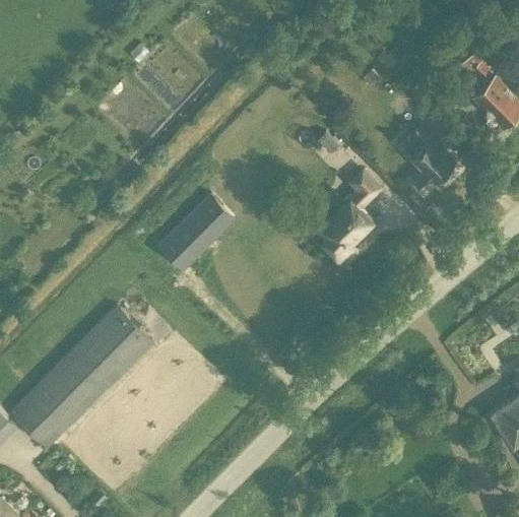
[(518,100),(480,62),(491,51),(474,36),(462,47),(470,55),(458,67),(480,88),(472,98),(501,126),(518,107),(518,100)]
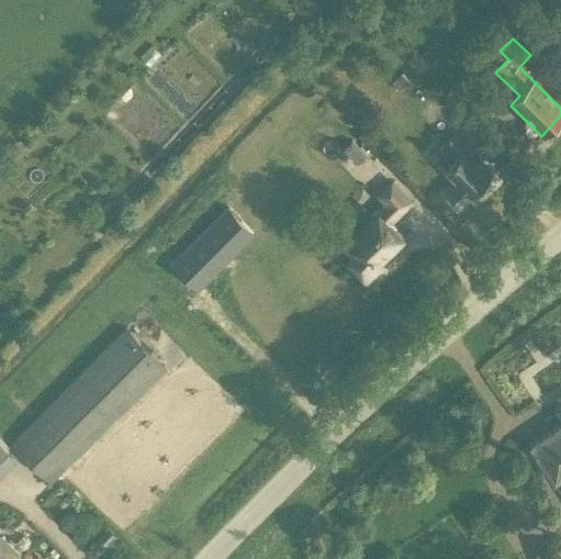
[(401,76),(391,85),(399,92),(408,84),(401,76)]
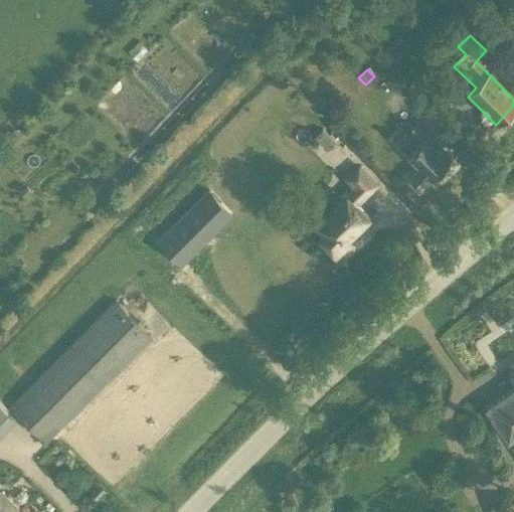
[(416,148),(407,156),(419,169),(404,183),(414,194),(447,164),(433,149),(436,146),(415,126),(401,137),(406,143),(410,138),(416,148)]
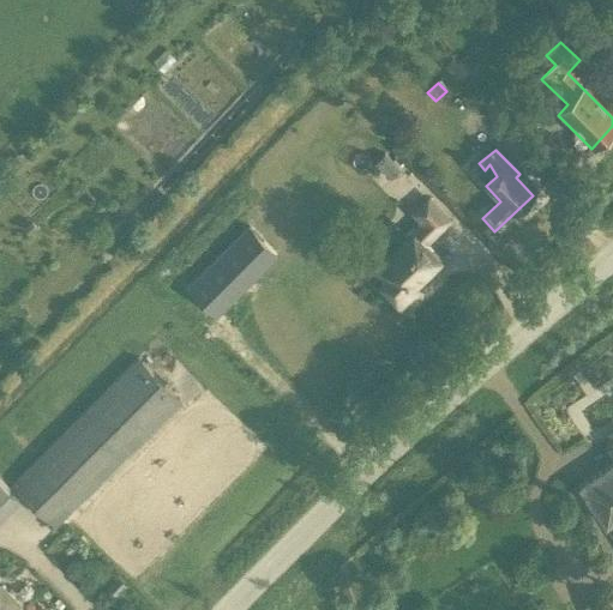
[(400,173),(384,157),(373,165),(389,182),(400,173)]
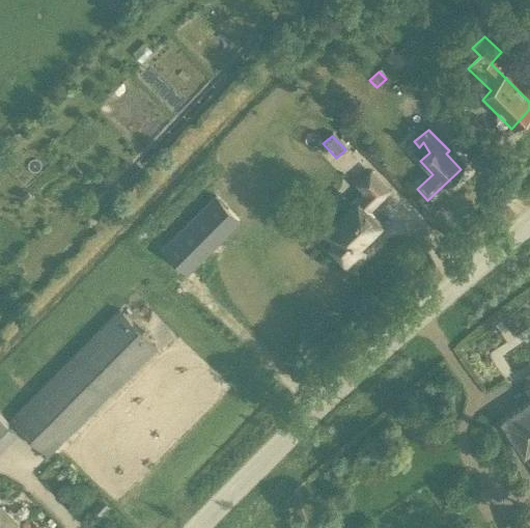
[(349,269),(362,255),(356,248),(378,226),(364,212),(385,193),(369,176),(357,188),(364,196),(327,231),(321,225),(310,235),(325,251),(329,247),(349,269)]
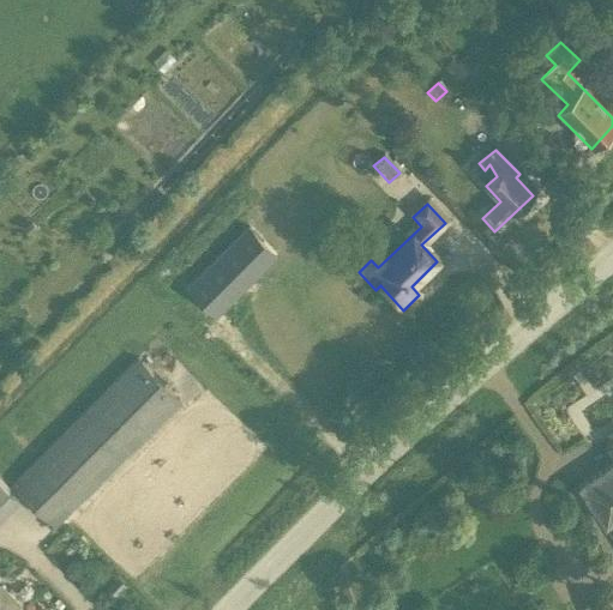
[(247,228),(184,290),(214,320),(277,258),(247,228)]
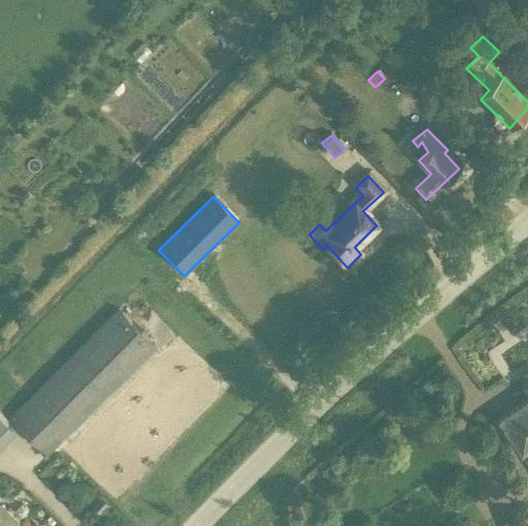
[(47,458),(155,348),(117,310),(8,419),(47,458)]
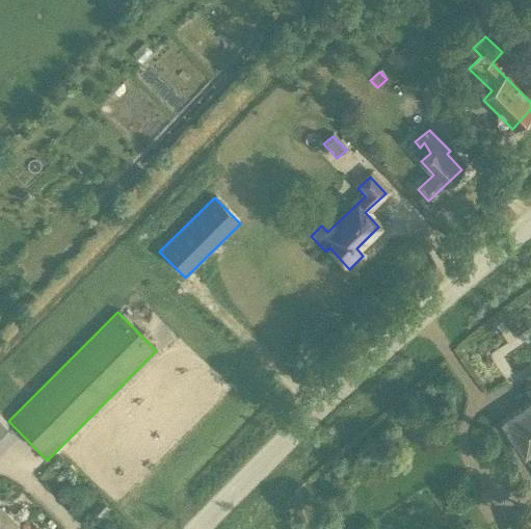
[(530,402),(500,424),(524,458),(530,469),(530,402)]
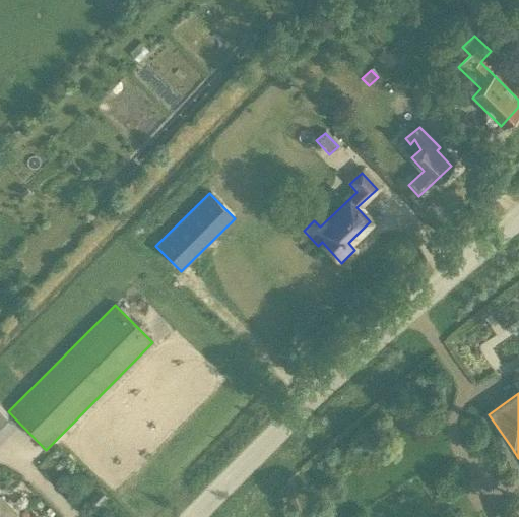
[(0,441),(17,425),(0,407),(0,441)]
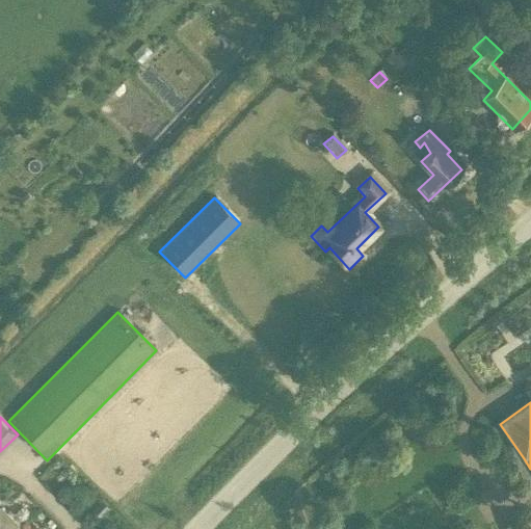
[(16,528),(18,526),(0,508),(0,528),(16,528)]
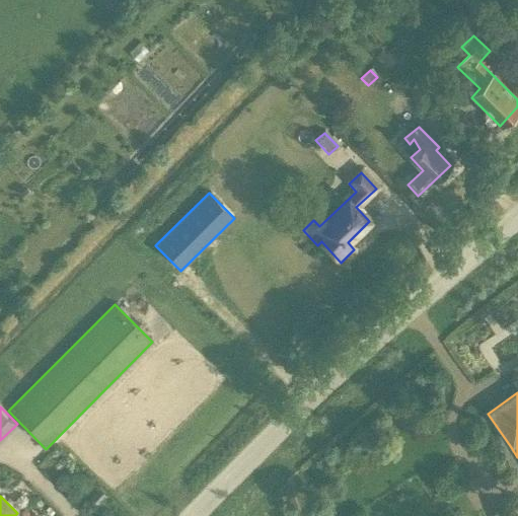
[(517,515),(517,505),(496,515),(517,515)]
